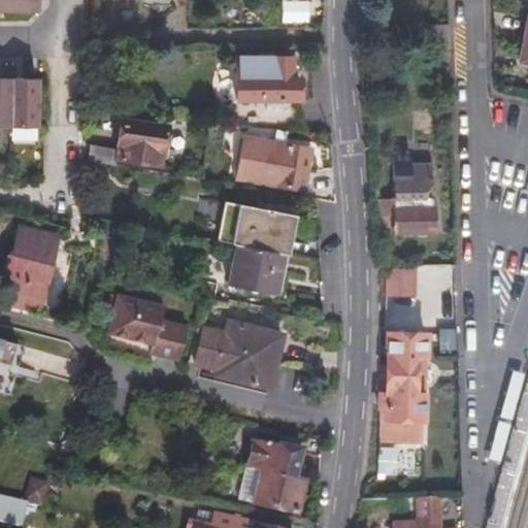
[(254,128),(295,131),(299,80),(288,78),(288,58),(239,56),(239,78),(262,80),(261,96),(256,96),(254,128)]
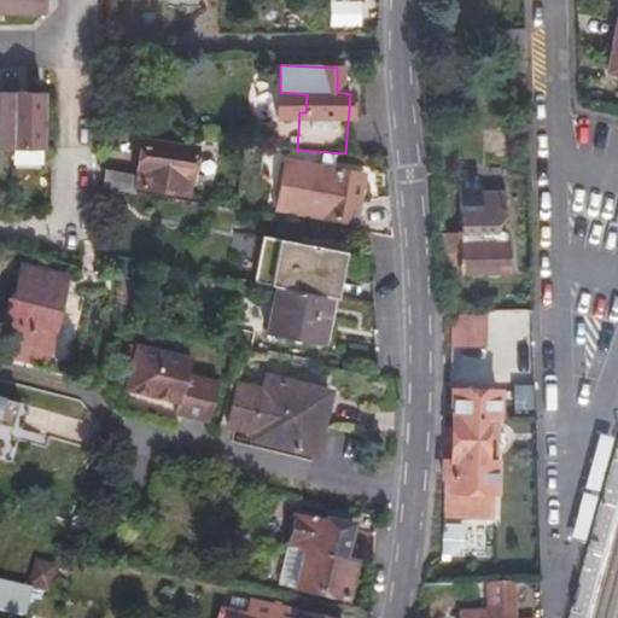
[(3,85),(0,83),(0,140),(50,141),(51,83),(3,85)]
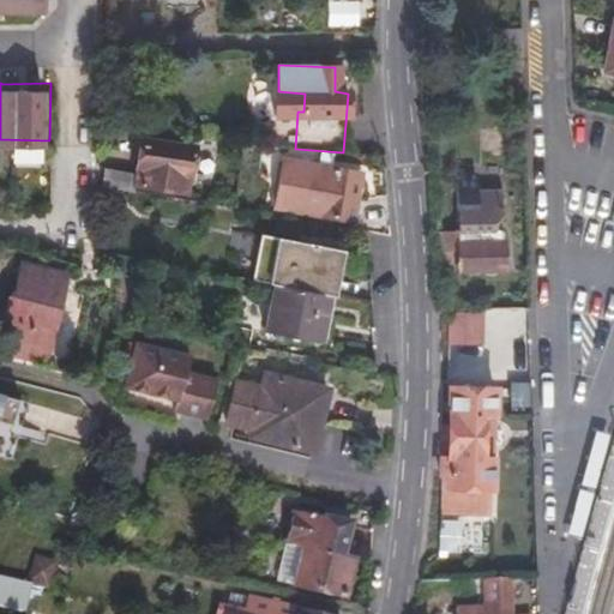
[(108,175),(106,191),(126,194),(138,197),(138,188),(191,193),(196,148),(143,143),(138,179),(108,175)]
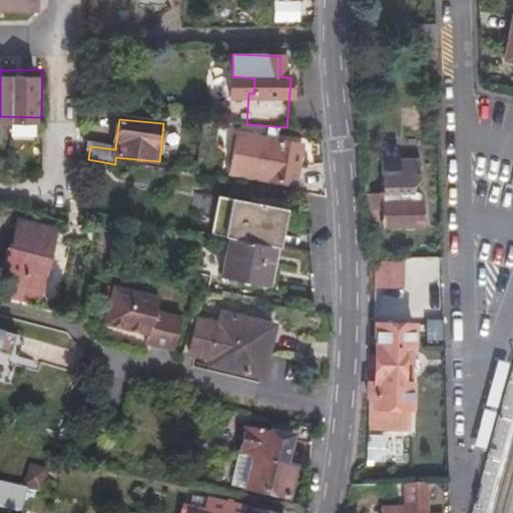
[(300,145),(235,134),(227,174),(293,184),(300,145)]
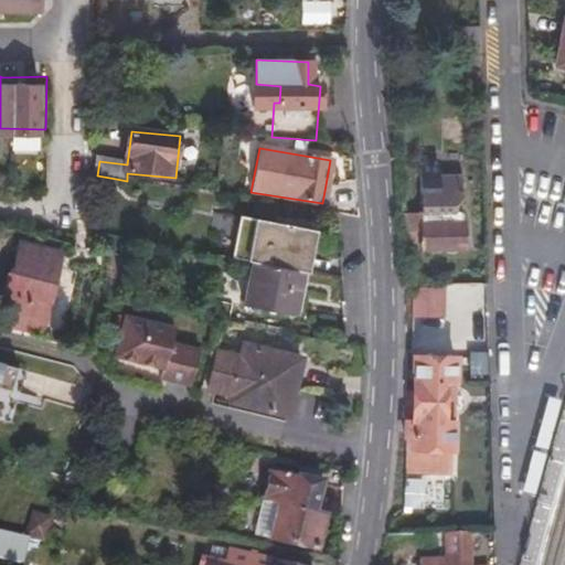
[(97,176),(93,176),(92,184),(114,190),(116,179),(97,176)]
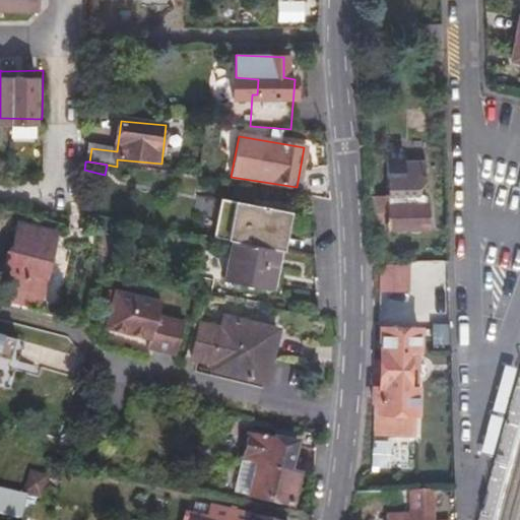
[(374,212),(374,235),(426,236),(426,219),(424,215),(421,211),(418,210),(413,208),(414,205),(426,202),(426,184),(407,182),(408,171),(391,170),(389,212),(374,212)]
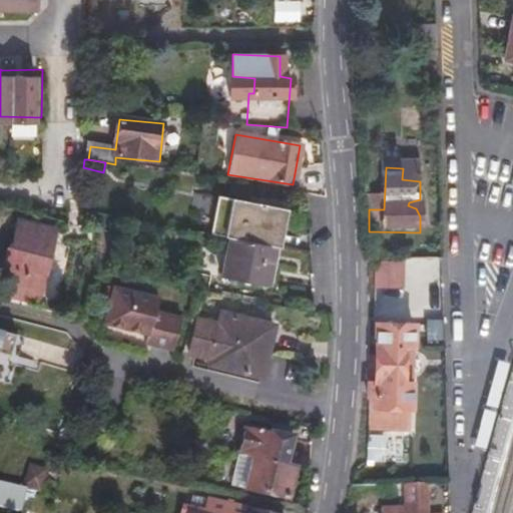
[(230,202),(223,241),(228,242),(272,249),(279,211),(230,202)]
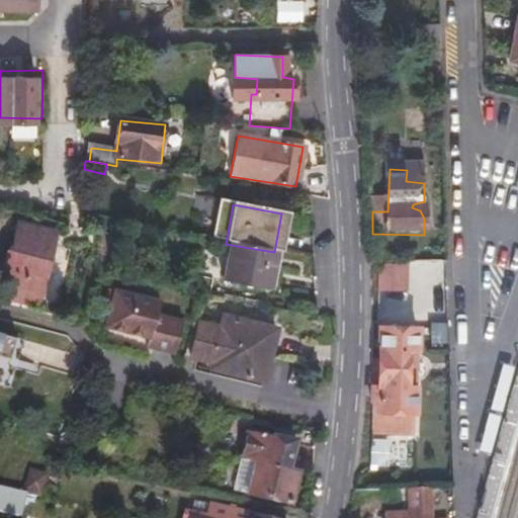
[(23,229),(2,306),(36,315),(37,311),(41,312),(62,239),(23,229)]
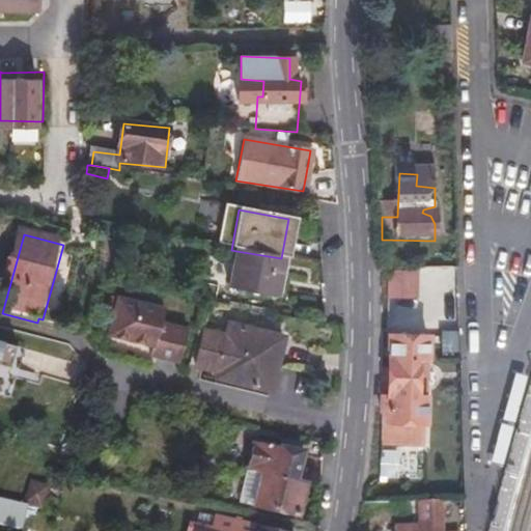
[(275,300),(283,259),(281,258),(236,251),(230,291),(275,300)]
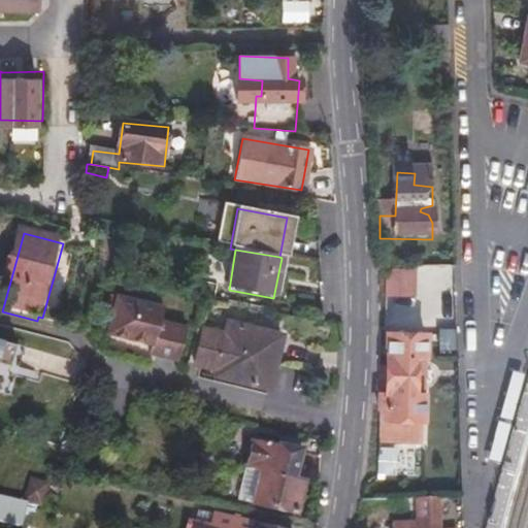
[(377,272),(380,304),(404,304),(406,272),(377,272)]
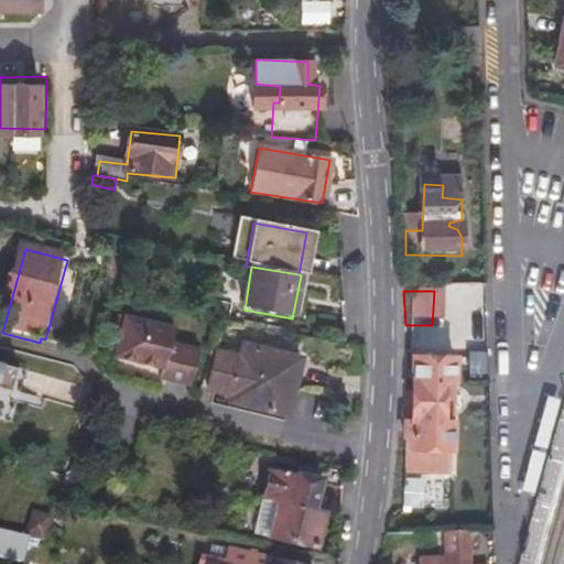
[(173,332),(120,318),(110,358),(161,370),(158,386),(187,393),(198,350),(171,344),(173,332)]
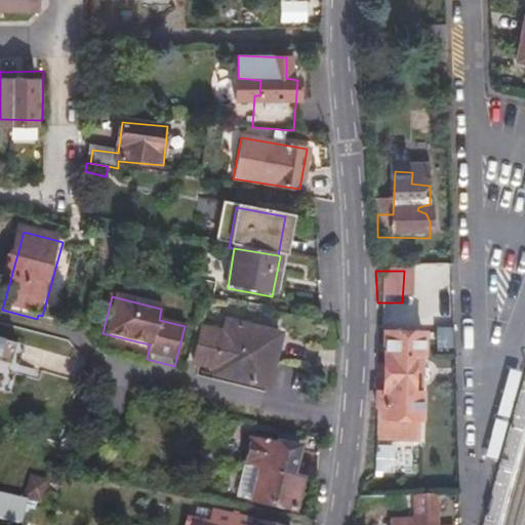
[(209,373),(264,387),(275,334),(219,321),(216,333),(198,329),(191,362),(210,366),(209,373)]
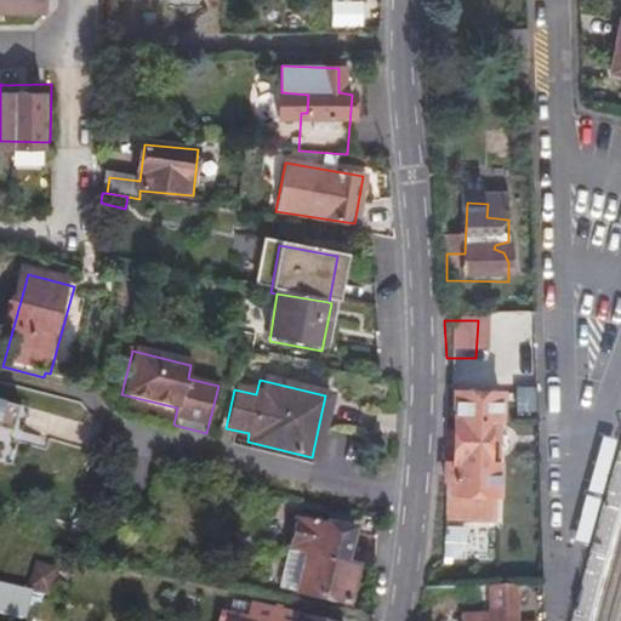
[(0,422),(21,429),(28,404),(0,394),(0,422)]
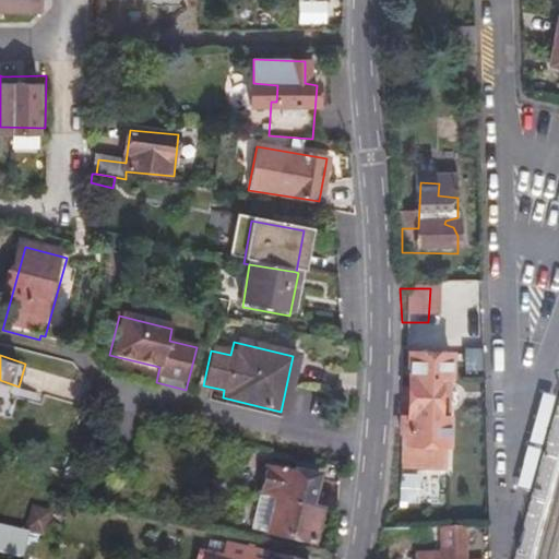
[(404,396),(404,440),(407,440),(406,450),(412,451),(411,465),(436,467),(441,461),(441,451),(445,452),(448,366),(411,363),(408,395),(404,396)]
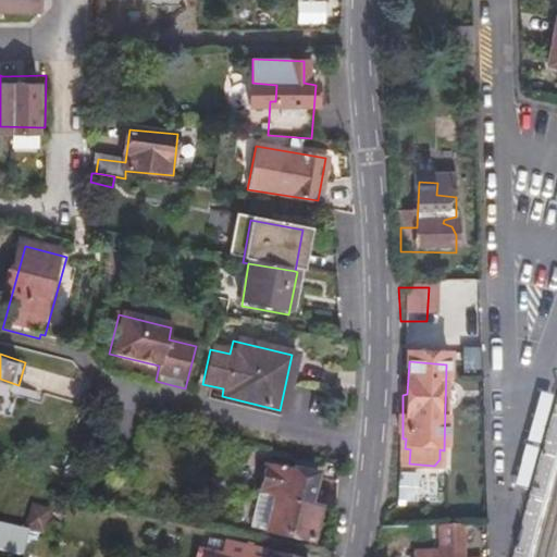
[(556,386),(537,381),(529,412),(546,419),(556,386)]
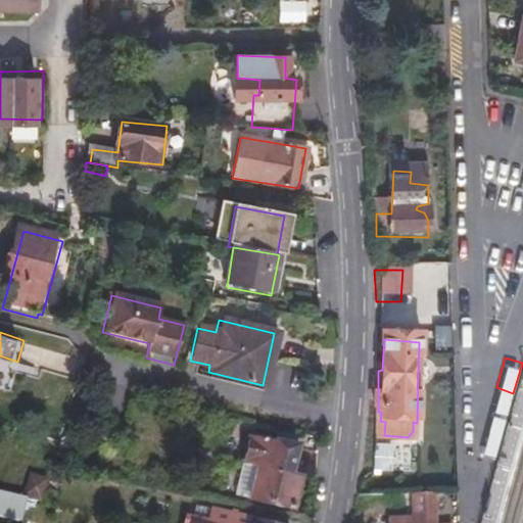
[(495,390),(482,434),(500,439),(513,395),(495,390)]
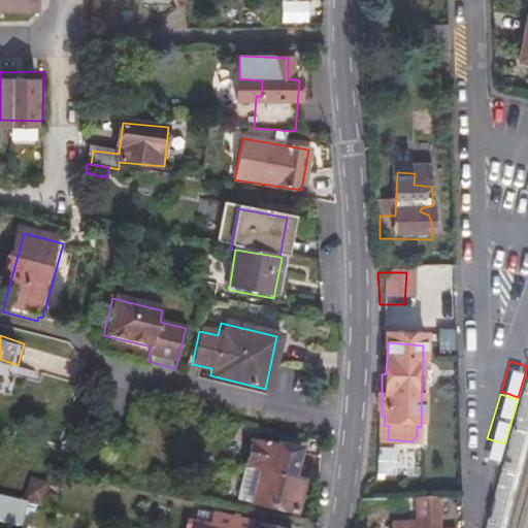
[(303,452),(255,440),(250,468),(253,468),(245,503),(299,515),(306,482),(297,480),(303,452)]
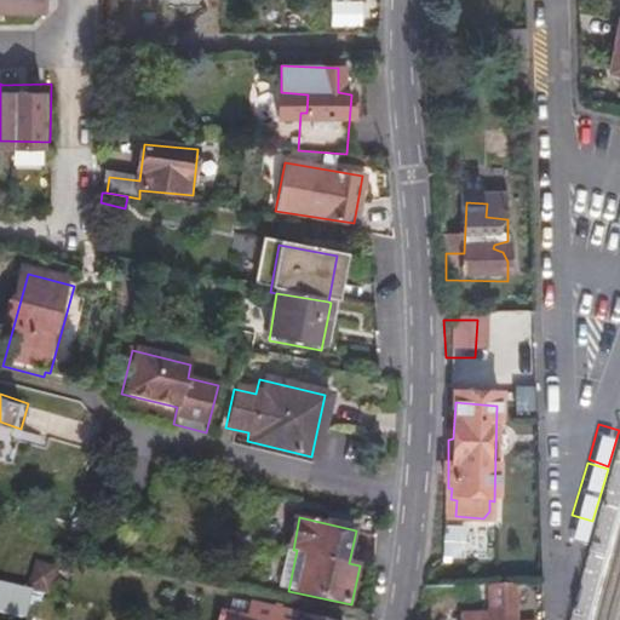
[(24,589),(0,581),(0,612),(17,616),(24,589)]
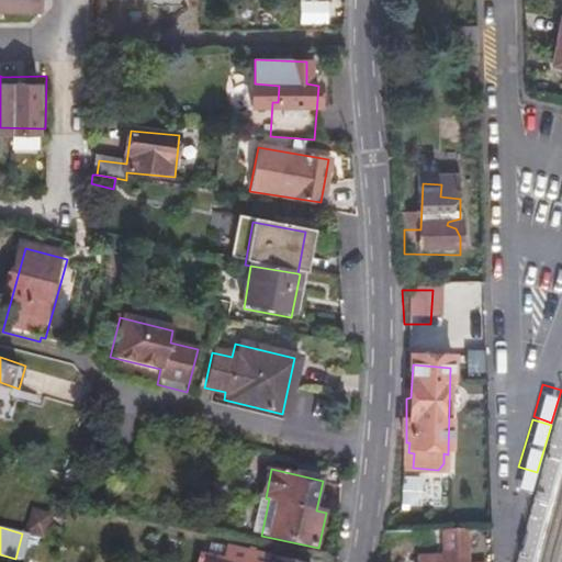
[(470,561),(470,529),(446,530),(446,554),(418,555),(418,561),(470,561)]
